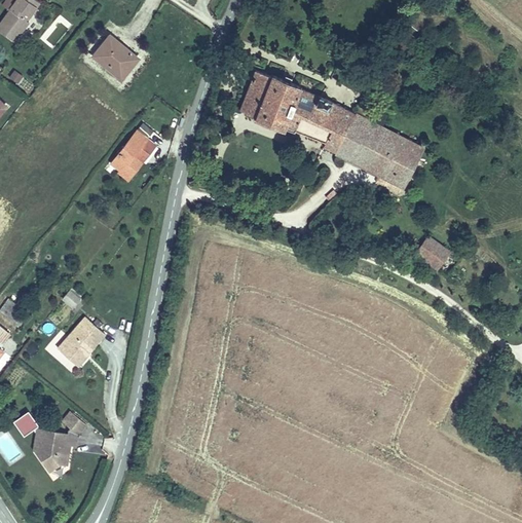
[(22,1),(19,0),(11,0),(10,2),(0,17),(0,20),(8,24),(22,1)]
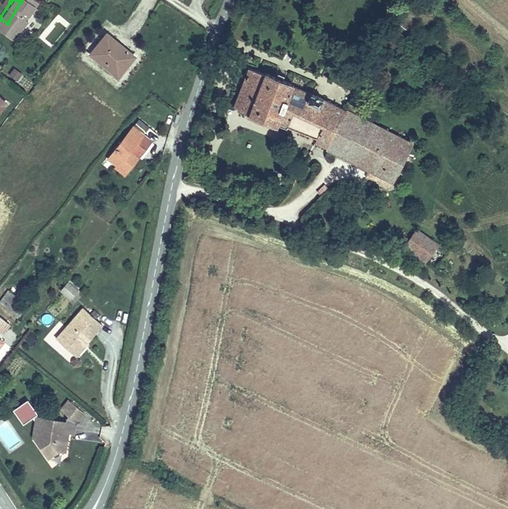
[(33,8),(21,1),(8,23),(0,37),(0,40),(5,43),(19,25),(33,8)]
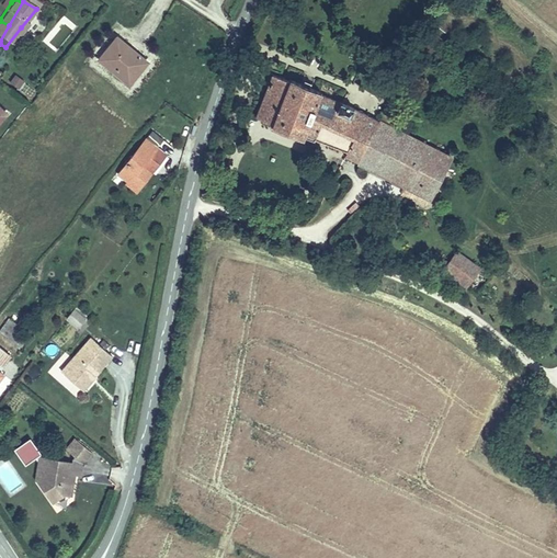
[(40,12),(36,9),(21,27),(27,31),(40,12)]
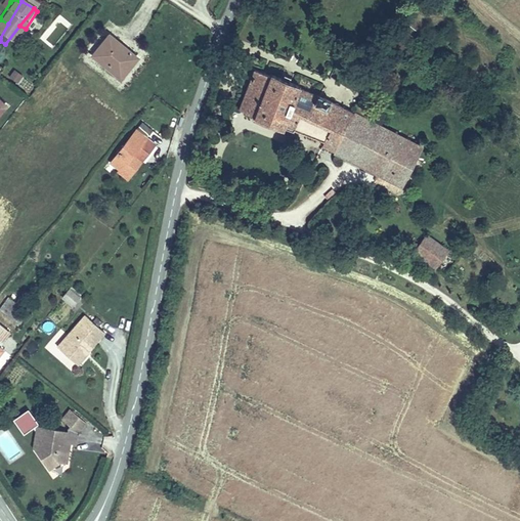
[(37,42),(47,51),(68,28),(56,18),(37,42)]
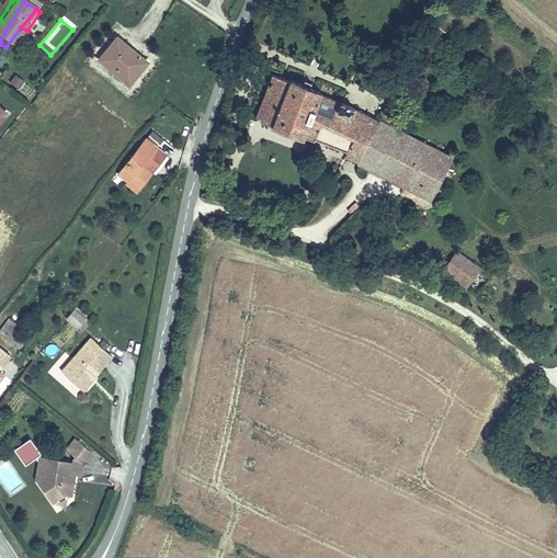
[(21,27),(6,47),(16,53),(29,32),(27,31),(21,27)]
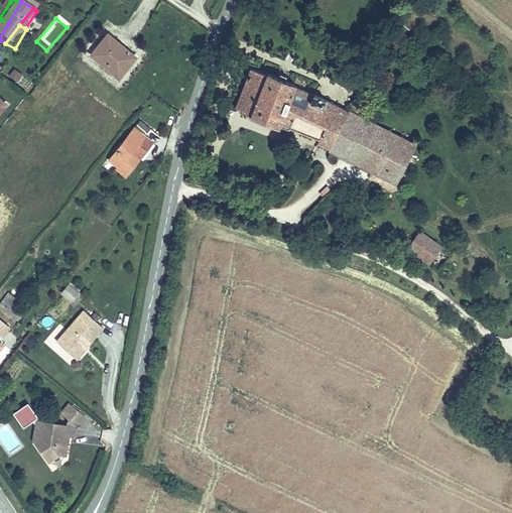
[(97,48),(122,68),(123,67),(127,69),(135,59),(105,37),(97,48)]
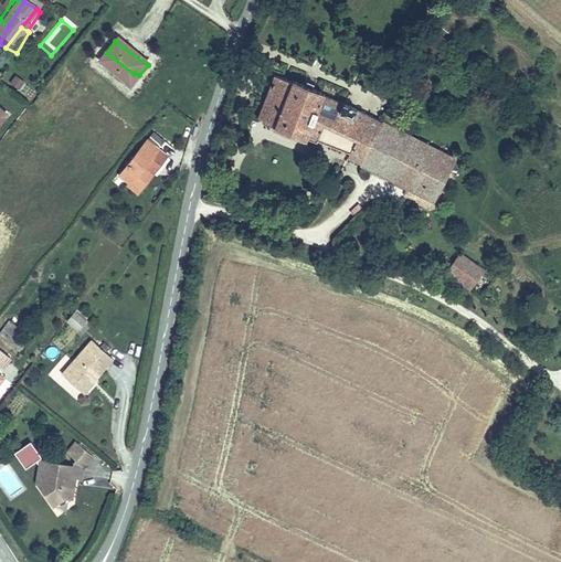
[(129,81),(134,74),(106,53),(99,61),(115,75),(118,72),(129,81)]
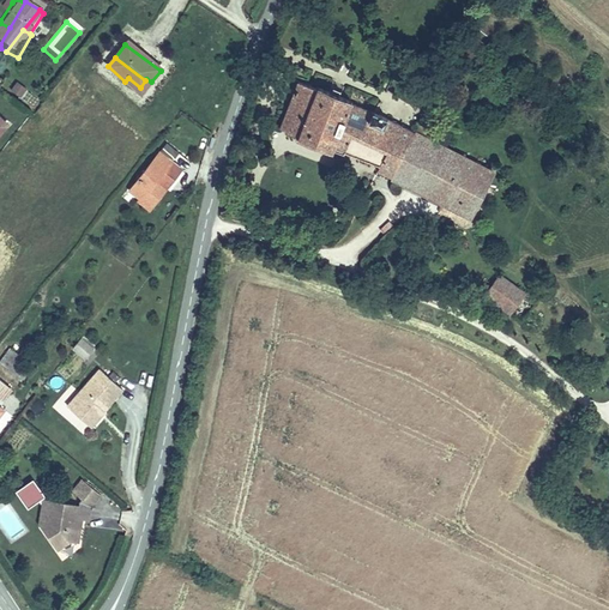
[(379,164),(397,126),(353,107),(354,102),(315,84),(313,86),(301,82),(279,127),(291,132),(290,137),(330,155),(333,150),(344,153),(345,151),(379,164)]
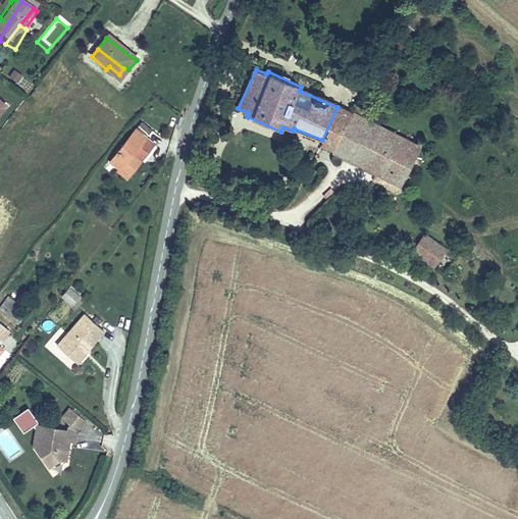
[(14,85),(19,78),(10,71),(5,80),(14,85)]
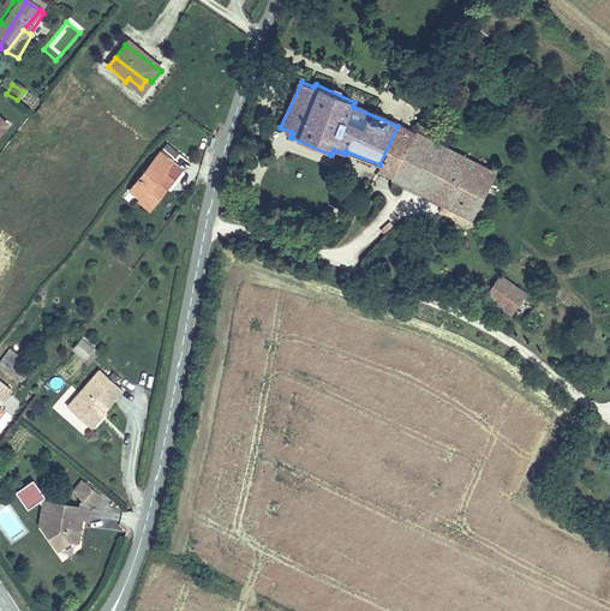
[(492,169),(398,126),(380,165),(375,174),(471,215),(492,169)]
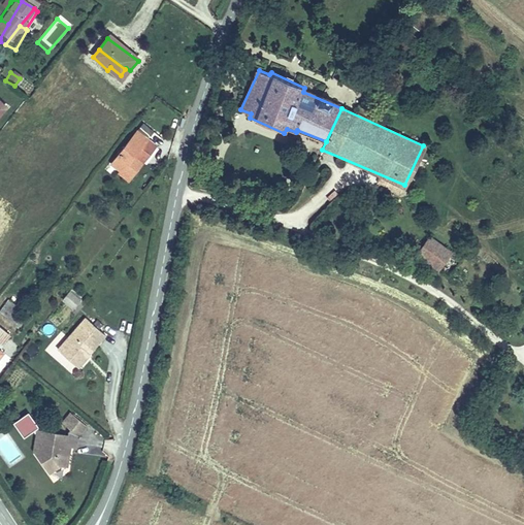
[(112,162),(132,177),(157,145),(149,138),(153,132),(143,125),(112,162)]
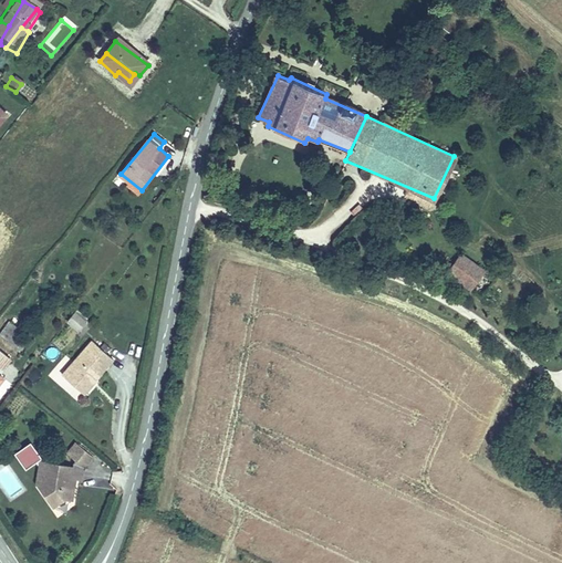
[(457,257),(445,275),(482,300),(495,280),(457,257)]
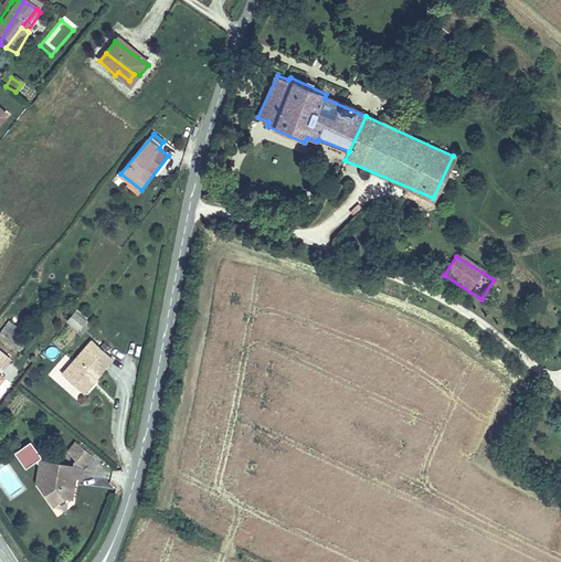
[(86,329),(75,320),(67,328),(78,338),(86,329)]
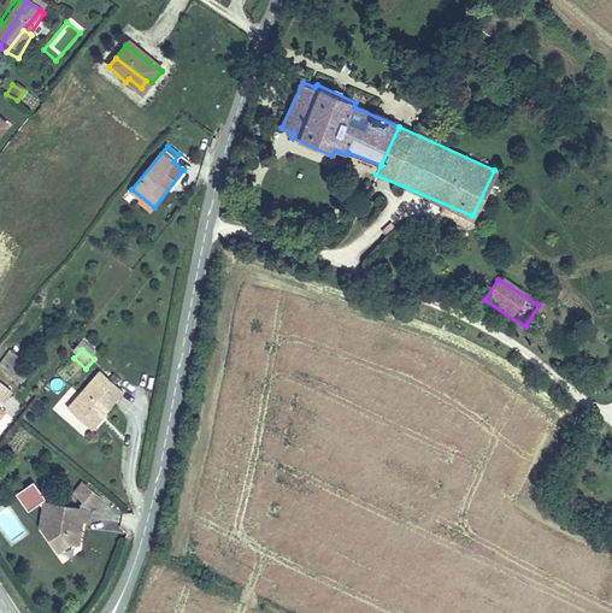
[(6,354),(0,361),(0,369),(9,376),(18,364),(6,354)]
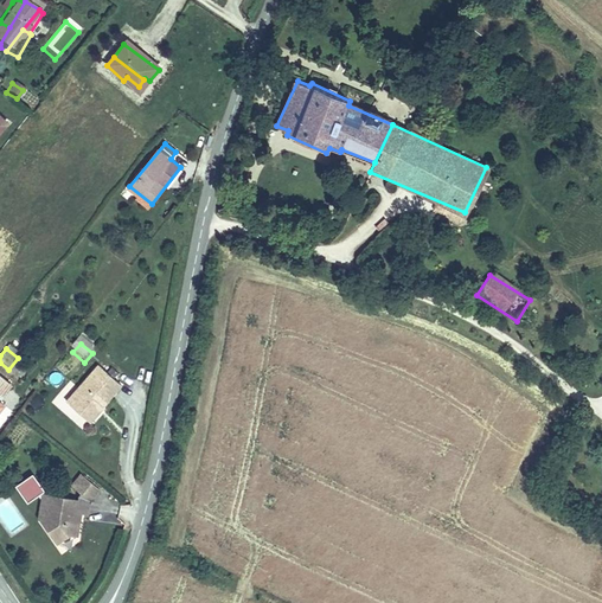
[(100,405),(119,384),(96,364),(64,401),(84,418),(97,403),(100,405)]
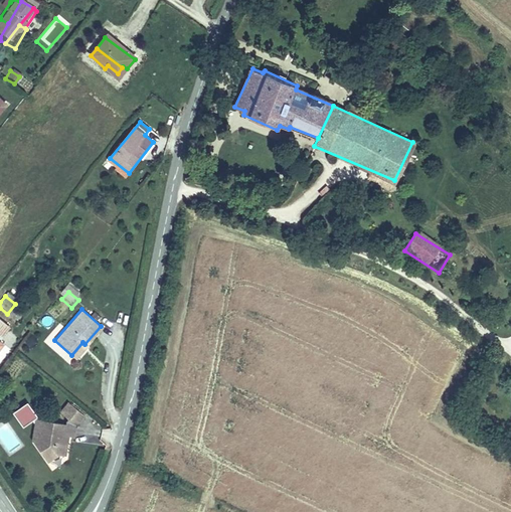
[(0,345),(10,333),(0,325),(0,345)]
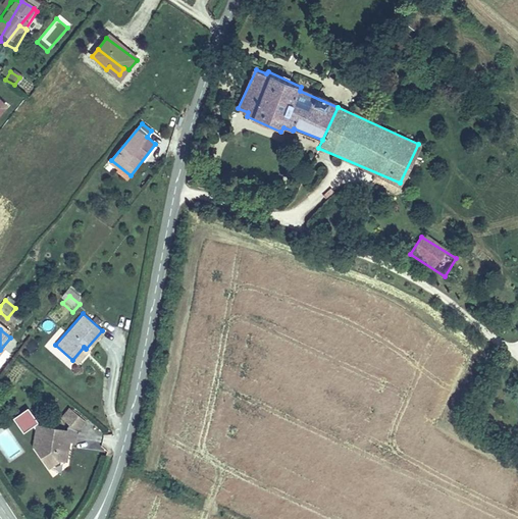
[(75,362),(87,350),(86,349),(84,347),(72,360),(75,362)]
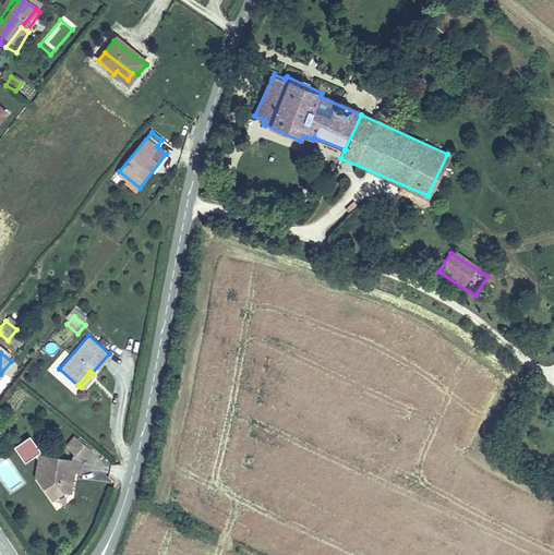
[(87,447),(72,433),(62,444),(79,458),(87,447)]
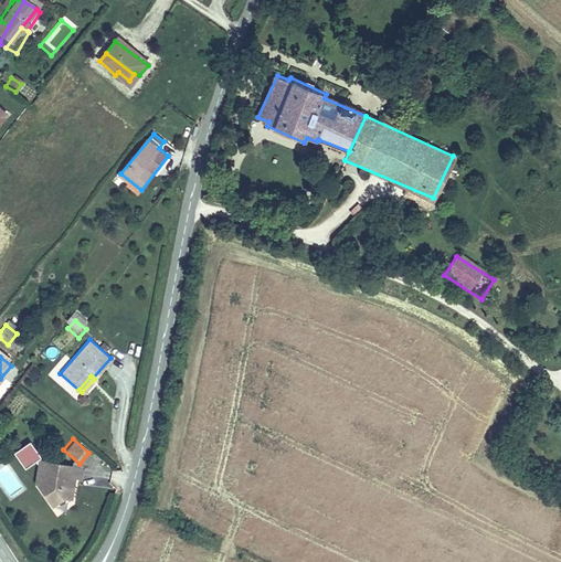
[(36,460),(34,484),(42,485),(49,492),(49,501),(53,506),(64,497),(71,497),(73,481),(66,480),(67,473),(65,469),(65,466),(55,465),(55,462),(36,460)]
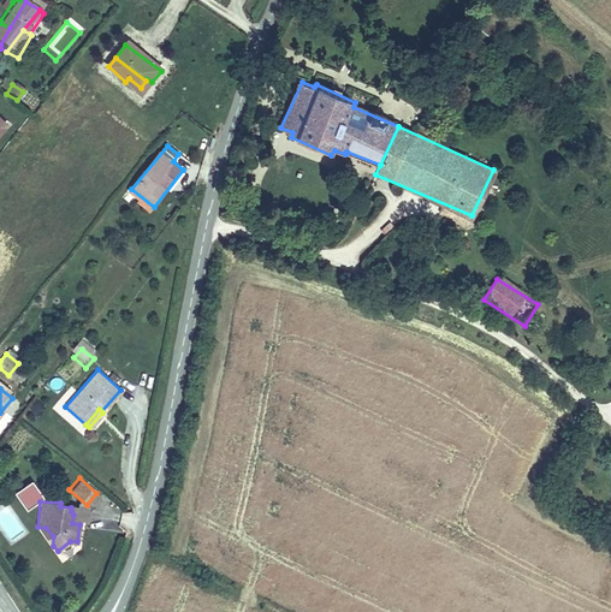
[(87,505),(60,503),(60,506),(71,507),(71,511),(73,515),(72,523),(79,524),(79,518),(85,518),(87,505)]
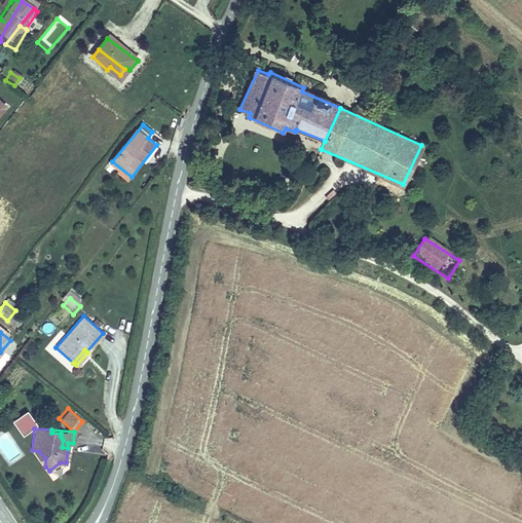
[(39,451),(32,450),(45,467),(45,458),(39,451)]
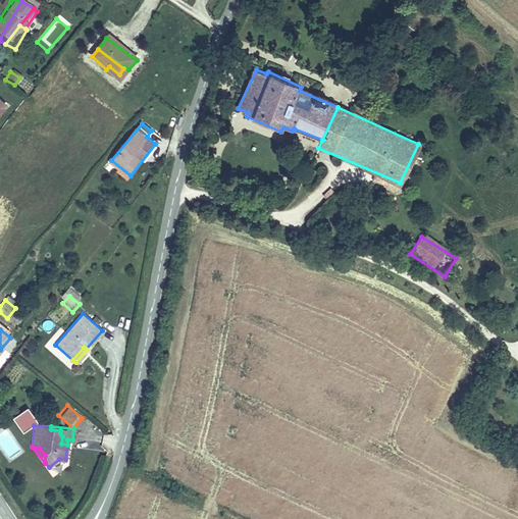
All buildings are outlined.
